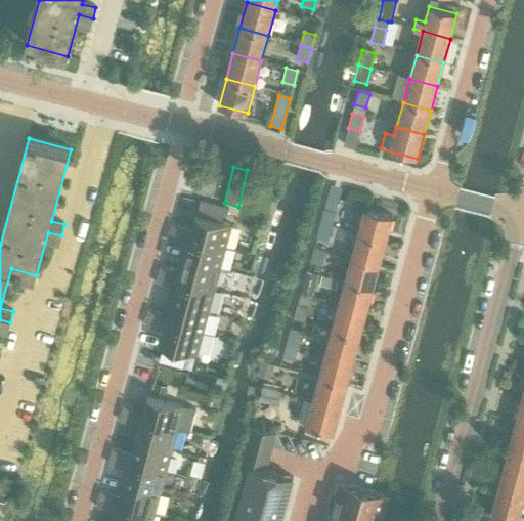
[(329,197),(320,224),(334,227),(342,200),(329,197)]
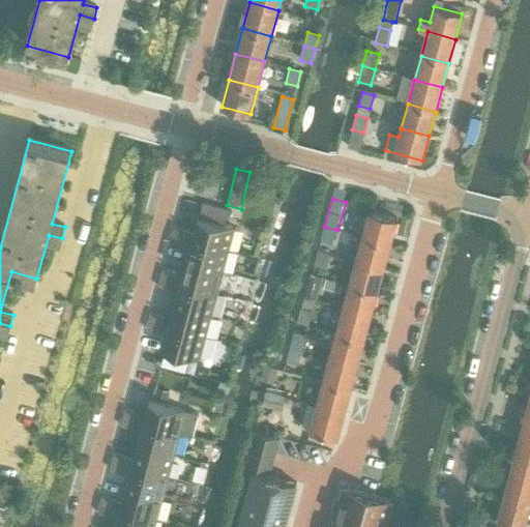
[(187,231),(185,238),(228,251),(234,228),(224,225),(228,211),(202,204),(198,217),(194,233),(187,231)]
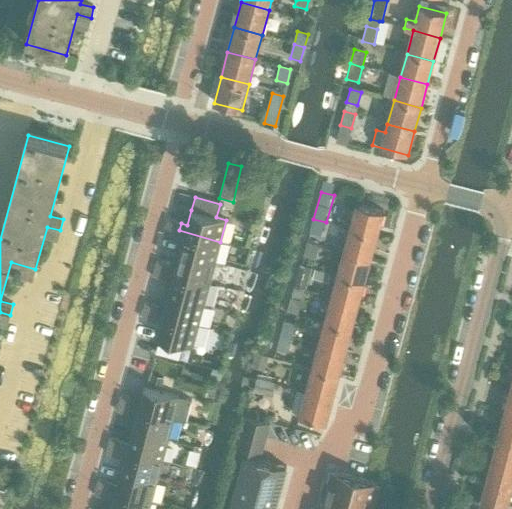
[(376,237),(383,212),(356,205),(349,229),(376,237)]
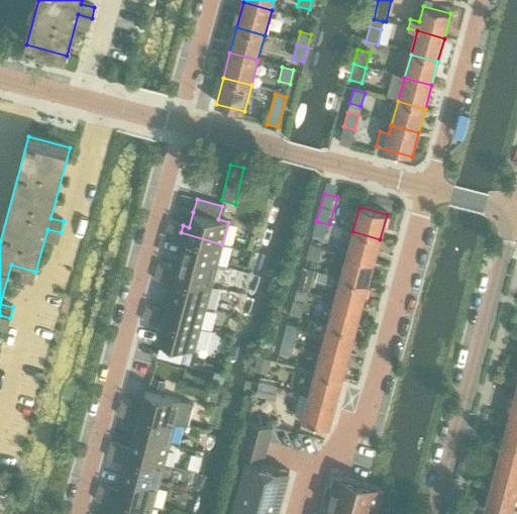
[(181,232),(183,225),(169,221),(167,229),(181,232)]
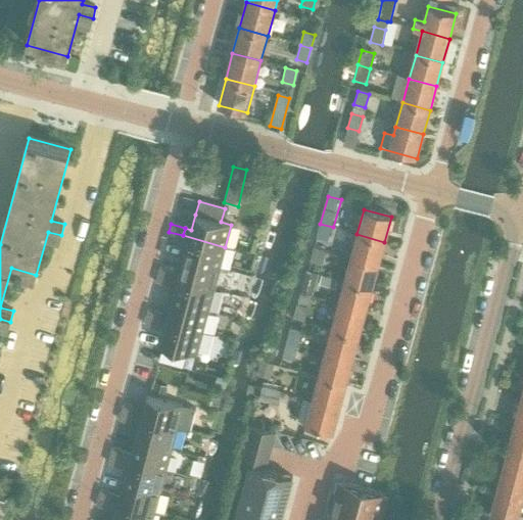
[(320,224),(316,238),(329,242),(333,227),(320,224)]
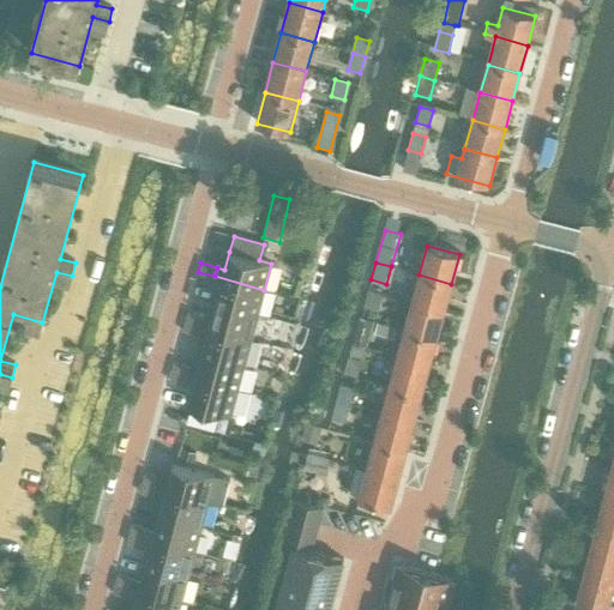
[(211,287),(215,276),(198,272),(196,282),(211,287)]
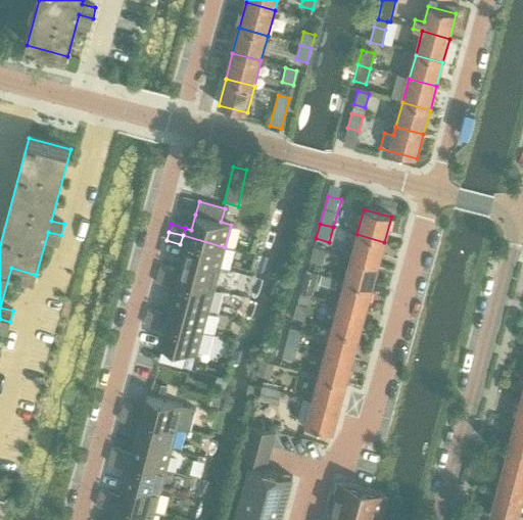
[(378,266),(384,242),(357,234),(350,258),(378,266)]
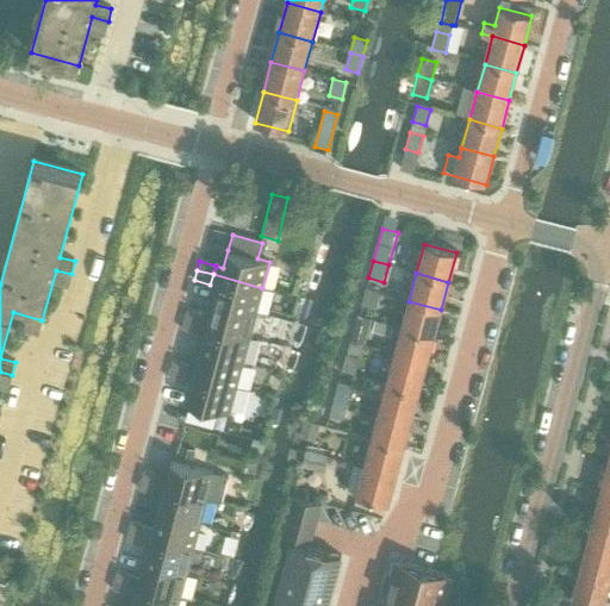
[(213,274),(210,285),(218,287),(213,301),(266,316),(266,312),(256,311),(262,288),(213,274)]
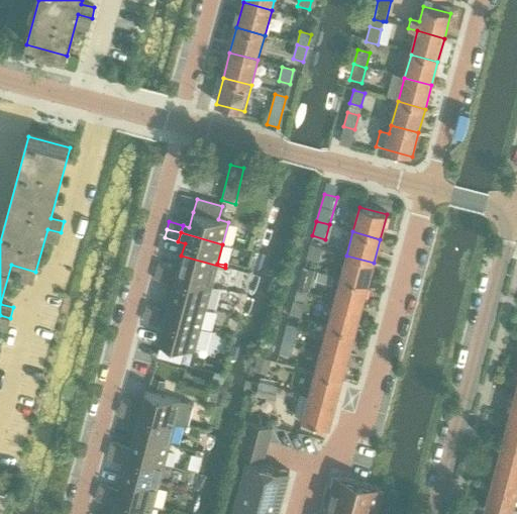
[(310,245),(306,261),(318,264),(322,248),(310,245)]
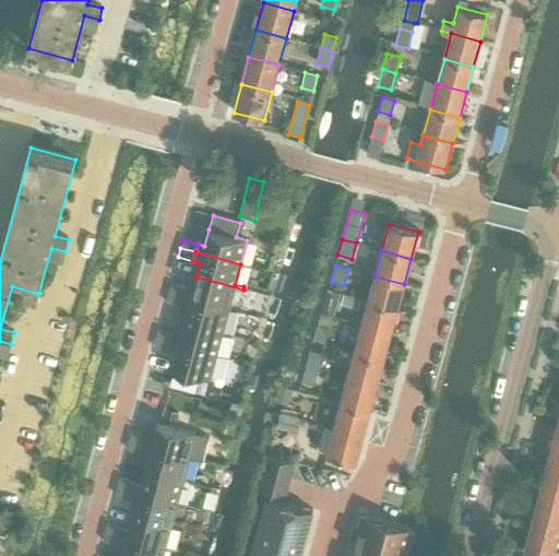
[(186,288),(183,298),(228,310),(234,291),(242,293),(244,290),(195,276),(192,291),(186,288)]
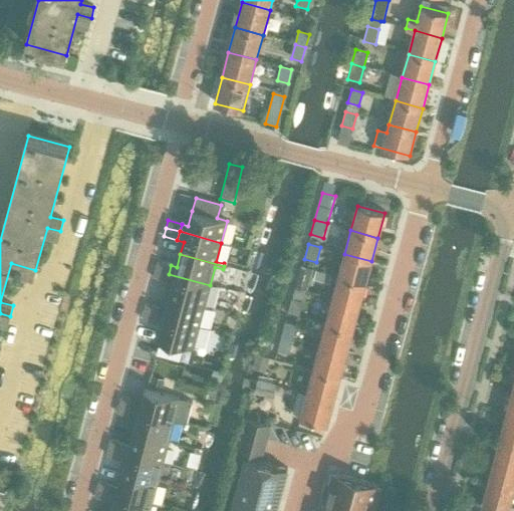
[(365,284),(371,261),(344,254),(338,277),(365,284)]
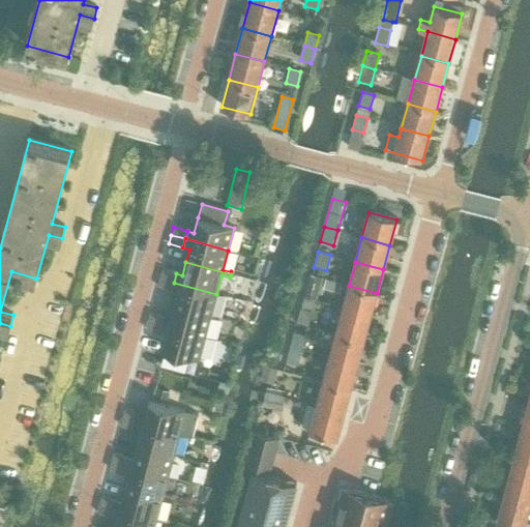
[(174,283),(176,273),(162,270),(159,279),(174,283)]
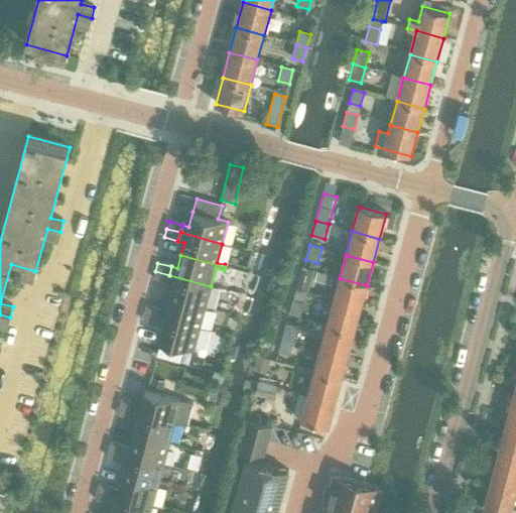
[(302,267),(296,290),(308,293),(315,271),(302,267)]
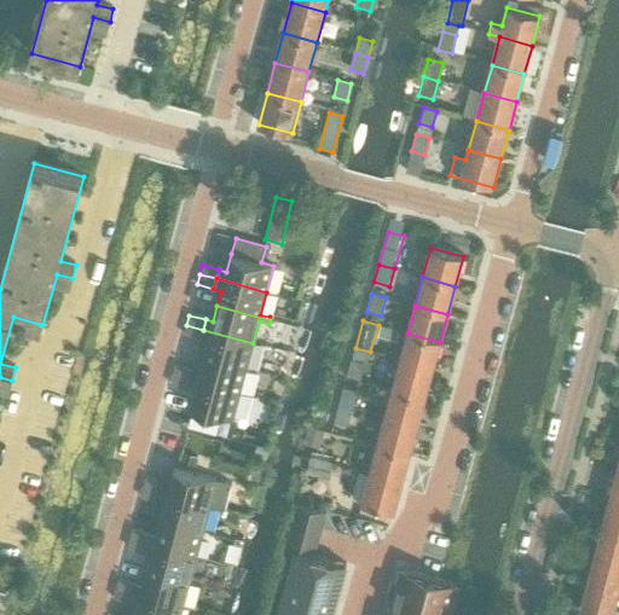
[(201,338),(203,330),(186,325),(184,335),(201,338)]
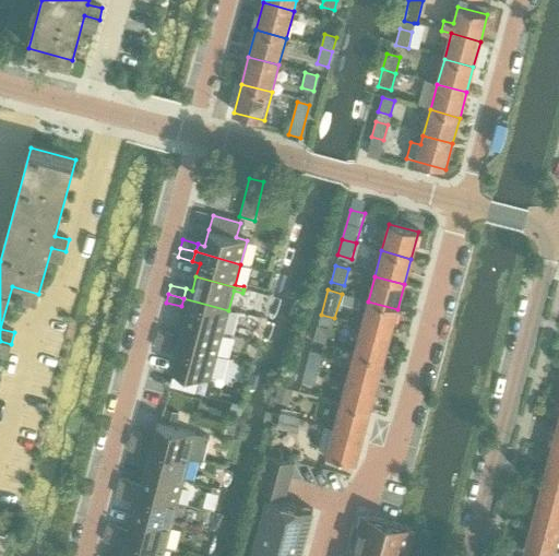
[(183,298),(181,306),(188,308),(183,322),(232,335),(232,333),(223,330),(228,310),(183,298)]
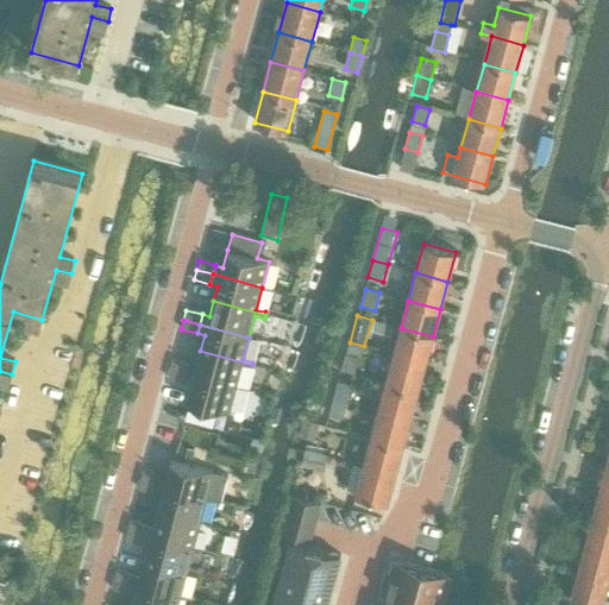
[(425,364),(433,336),(401,328),(394,355),(425,364)]
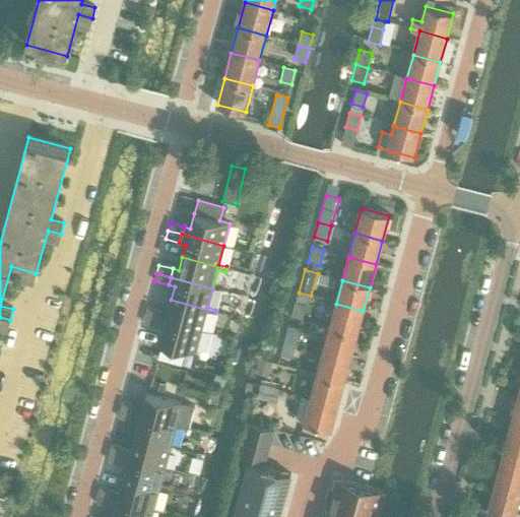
[(214,315),(215,312),(171,300),(166,321),(201,331),(206,312),(214,315)]
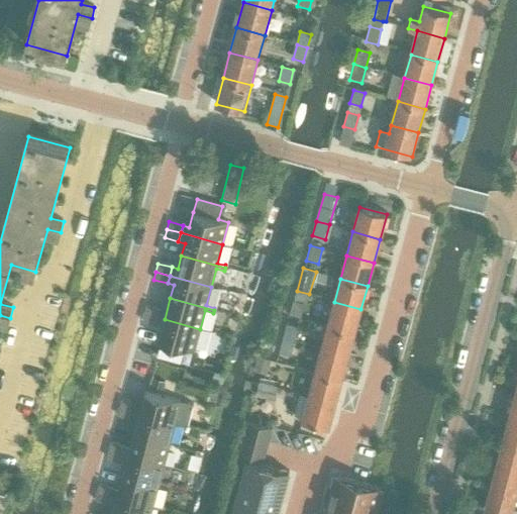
[(294,300),(290,314),(303,318),(307,304),(294,300)]
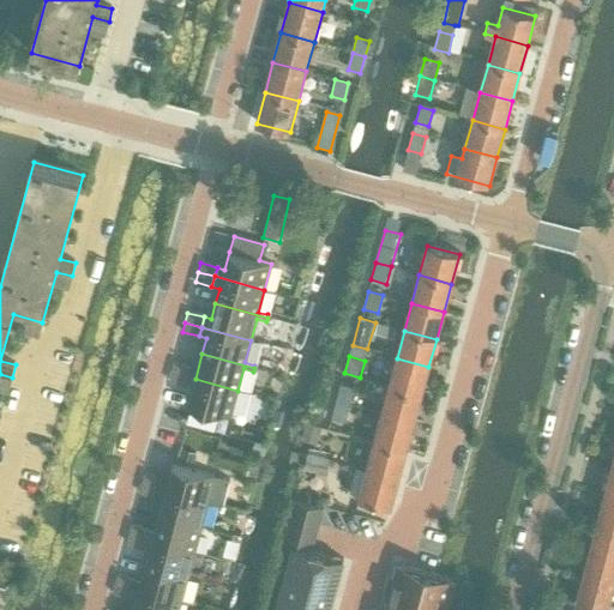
[(421,396),(428,367),(397,358),(389,386),(421,396)]
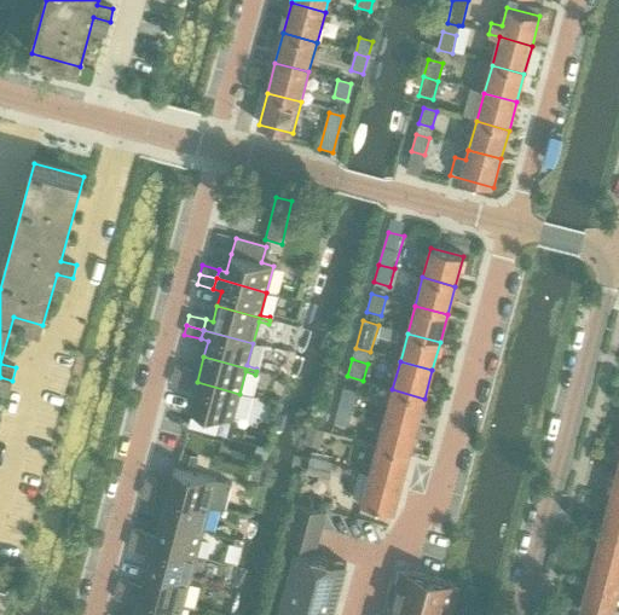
[(189,379),(191,370),(175,366),(173,376),(189,379)]
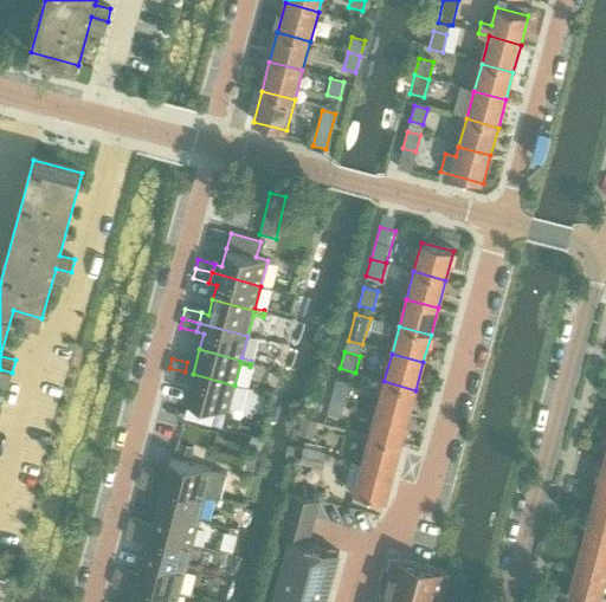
[(182,381),(185,371),(169,368),(167,377),(182,381)]
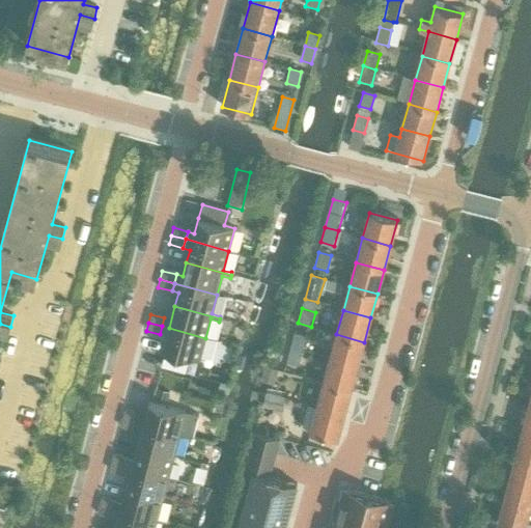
[(199,360),(205,338),(169,328),(163,350),(199,360)]
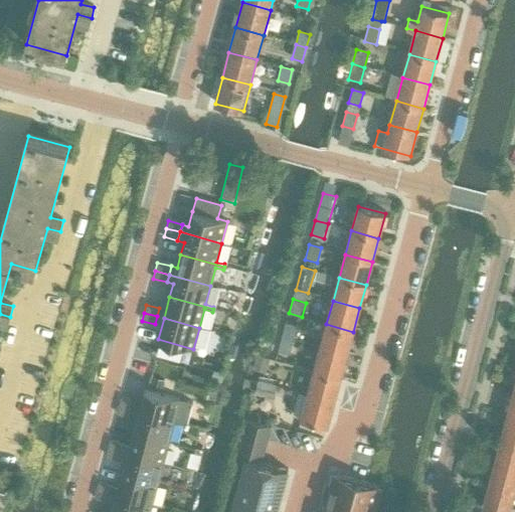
[(286,323),(282,336),(295,340),(299,326),(286,323)]
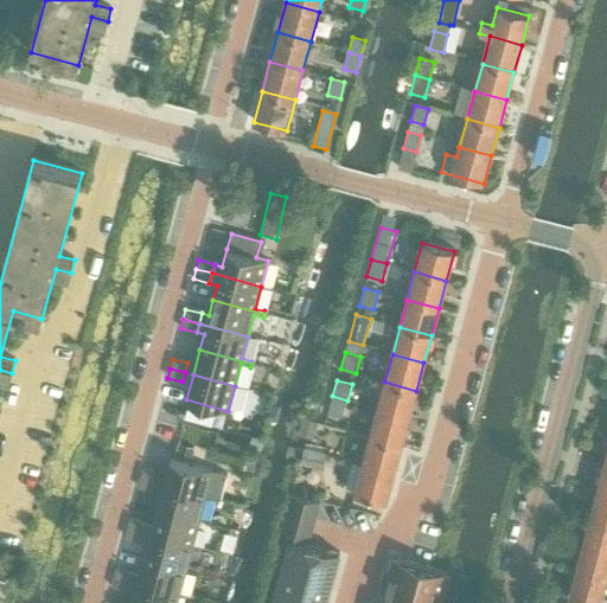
[(409,418),(416,391),(384,382),(377,410),(409,418)]
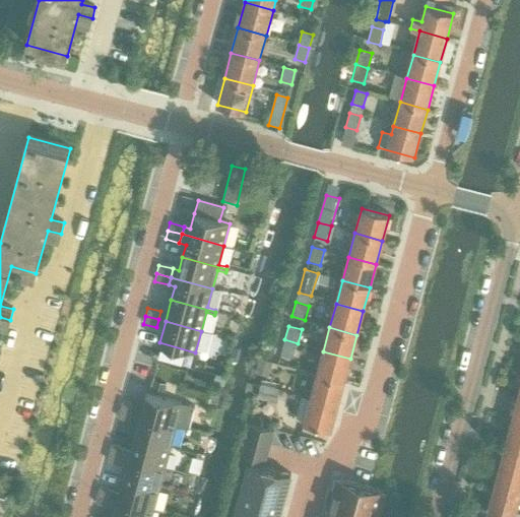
[(284,339),(280,353),(294,358),(298,343),(284,339)]
